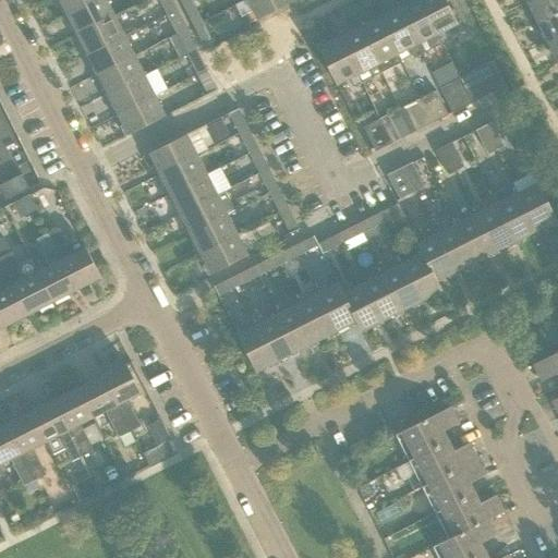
[(67,15),(97,0),(58,0),(62,9),(60,10),(64,17),(67,16),(67,15)]
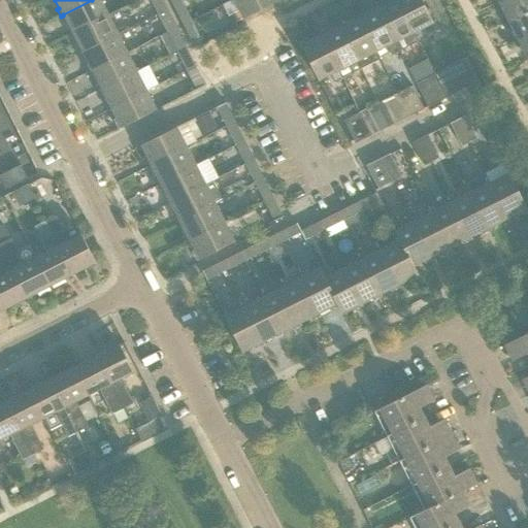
[(92,0),(63,14),(63,15),(69,27),(66,28),(70,35),(72,34),(72,33),(107,15),(99,0),(92,0)]
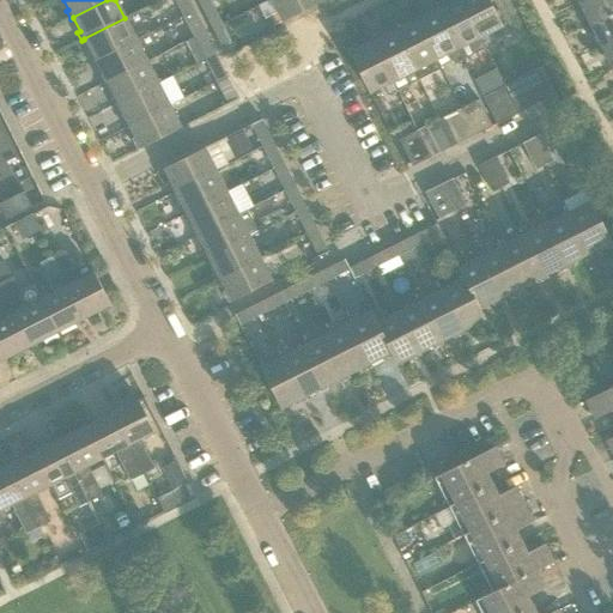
[(187,0),(174,0),(182,16),(193,10),(187,0)]
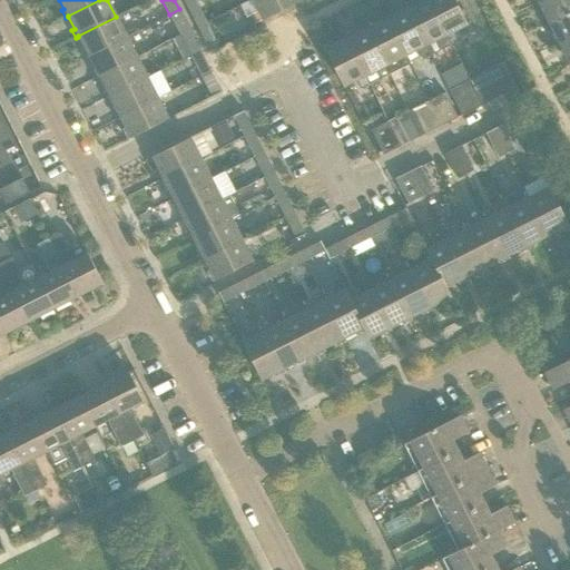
[(187,6),(197,26),(207,21),(197,0),(187,6)]
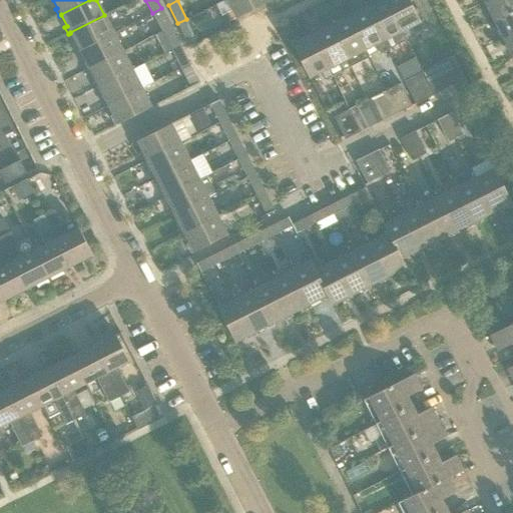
[(226,0),(232,10),(226,13),(230,20),(270,0),(269,0),(226,0)]
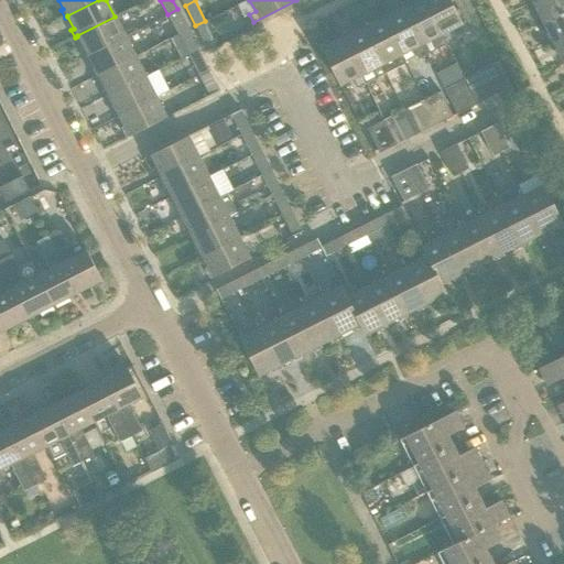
[(422,44),(427,54),(447,44),(442,34),(441,35),(423,0),(416,0),(409,4),(408,1),(400,6),(401,8),(402,8),(421,45),(422,44)]
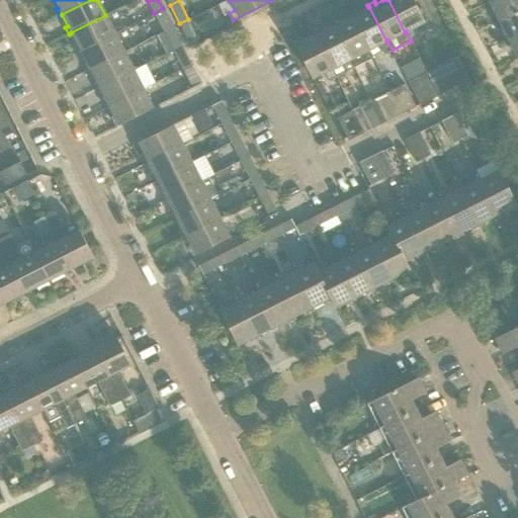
[(389,0),(405,32),(406,31),(424,22),(412,0),(389,0)]
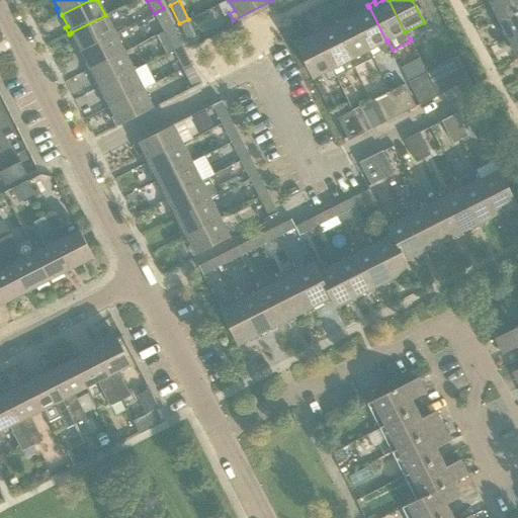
[(517,0),(496,0),(490,4),(489,3),(486,4),(487,11),(492,10),(498,21),(498,22),(517,11),(517,0)]
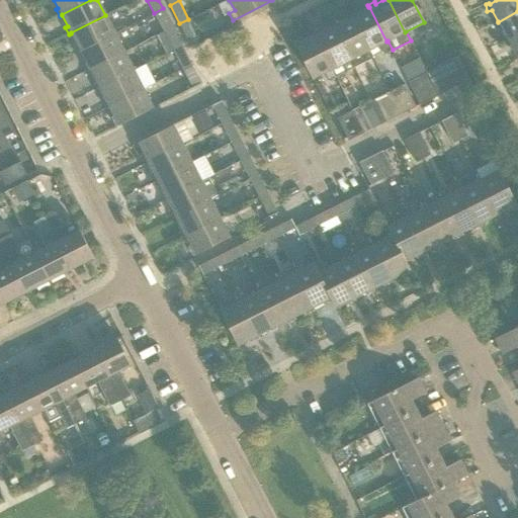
[(367,51),(369,51),(379,46),(383,55),(393,50),(387,40),(386,41),(369,7),(368,7),(357,13),(356,10),(349,14),(350,17),(351,16),(367,51)]
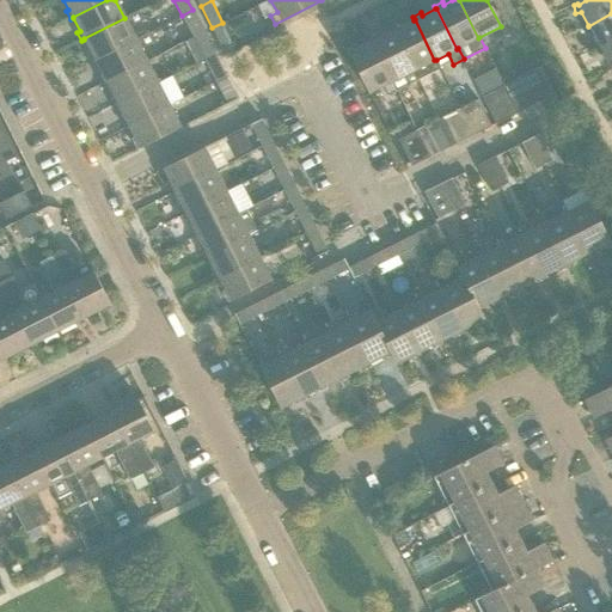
[(140,10),(124,18),(84,38),(84,40),(91,53),(87,54),(92,63),(96,61),(95,60),(136,41),(135,40),(129,28),(145,19),(140,10)]
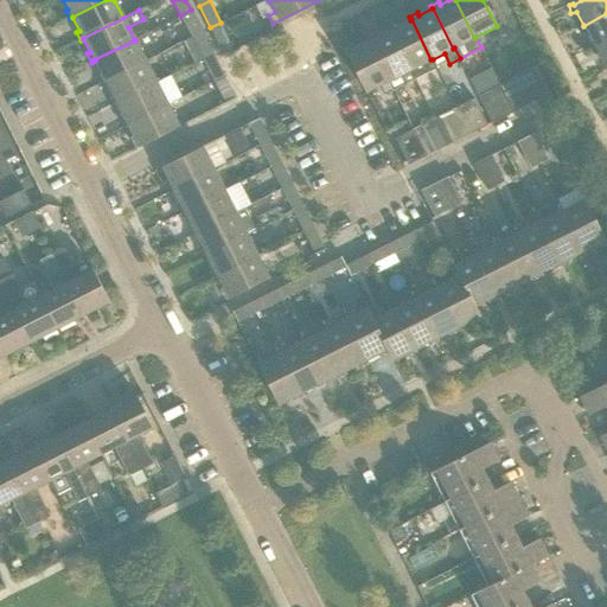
[(180,16),(191,38),(203,32),(191,10),(180,16)]
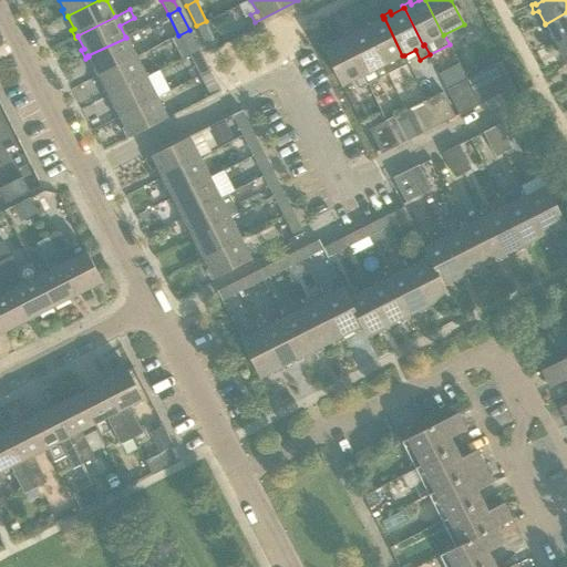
[(566,12),(545,24),(545,23),(542,26),(544,33),(549,32),(555,43),(556,44),(566,38),(566,12)]
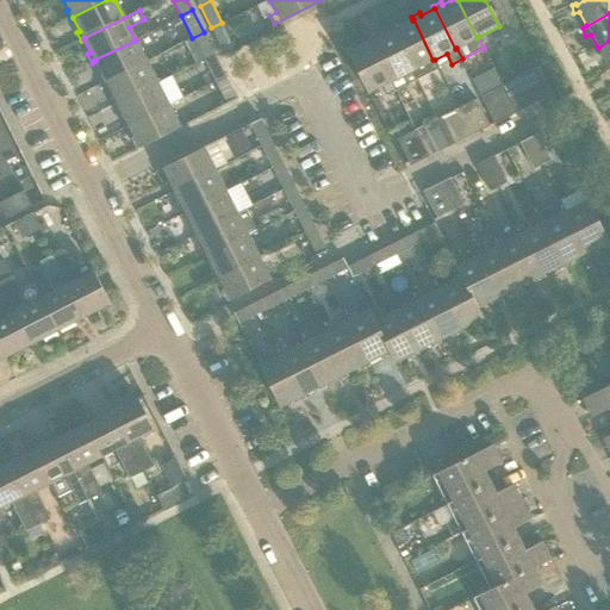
[(391,30),(416,80),(439,68),(435,60),(433,60),(414,19),(412,20),(399,27),(397,24),(388,27),(390,30),(391,30)]
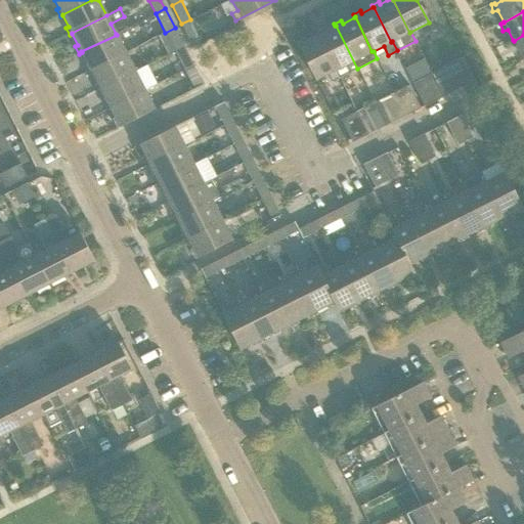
[(190,19),(181,24),(191,43),(201,38),(190,19)]
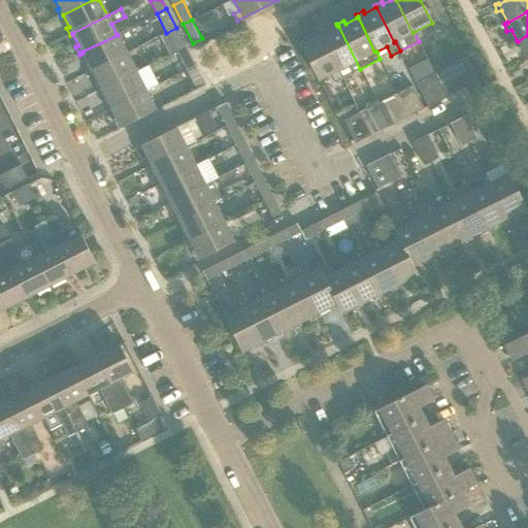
[(338,26),(337,26),(326,32),(325,30),(318,33),(319,36),(320,36),(340,79),(360,69),(338,26)]
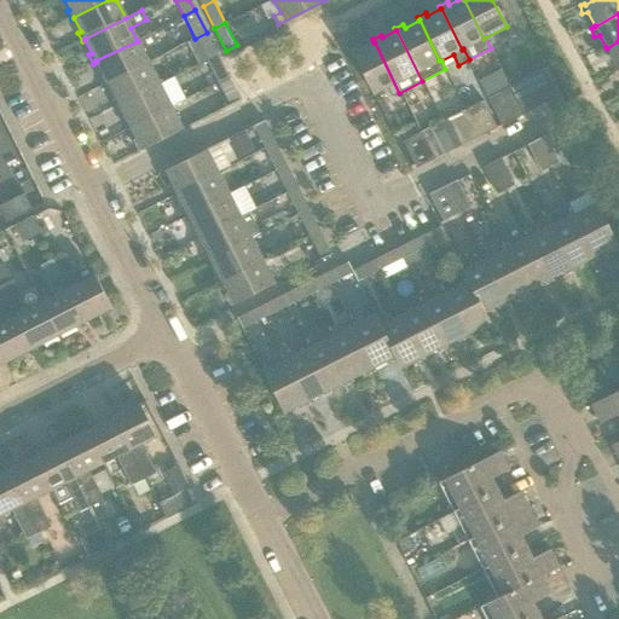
[(96,61),(97,62),(103,75),(100,77),(104,86),(108,85),(106,82),(149,63),(143,51),(158,42),(152,32),(137,40),(138,41),(96,61)]
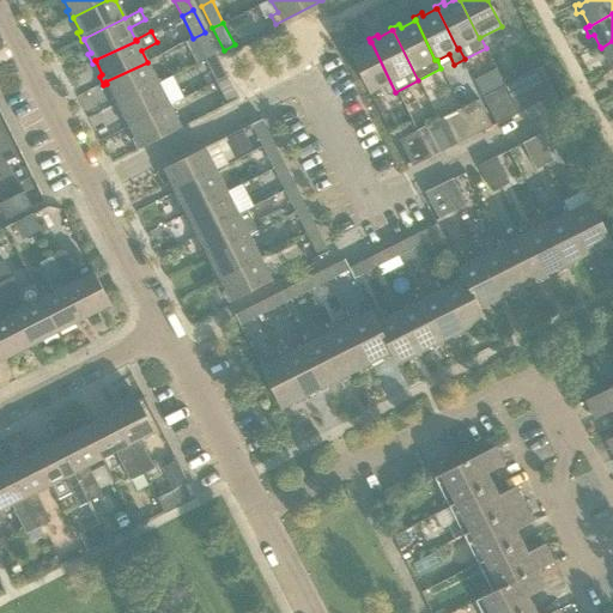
[(193,38),(205,60),(216,55),(205,32),(193,38)]
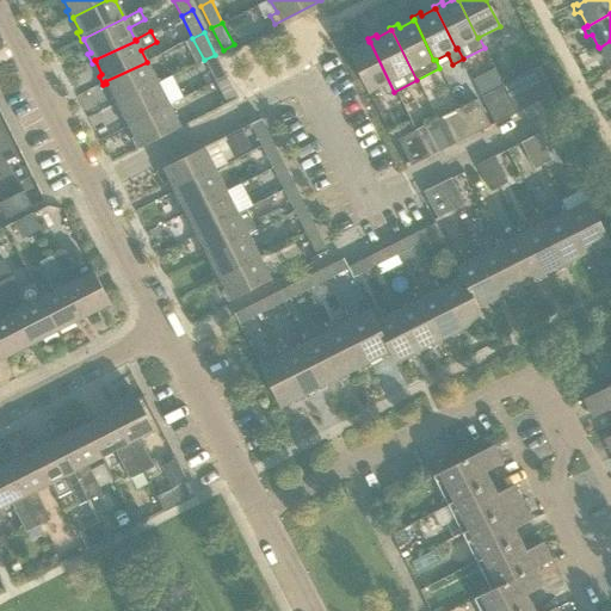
[(610,41),(599,48),(598,47),(596,48),(598,57),(603,56),(610,71),(610,69),(610,41)]
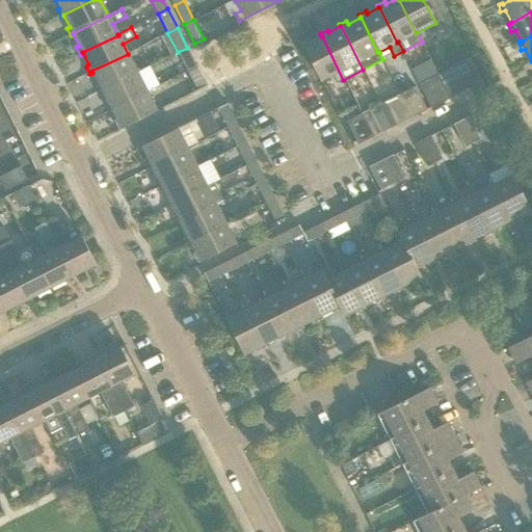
[(322,36),(321,36),(310,43),(308,40),(300,44),(320,81),(334,75),(337,82),(343,80),(322,36)]
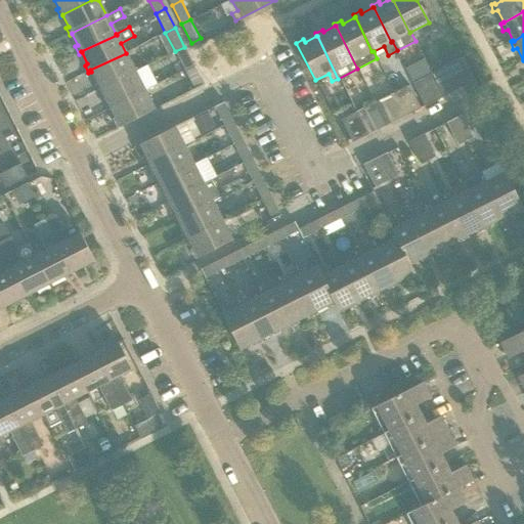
[(184,47),(175,51),(184,71),(193,66),(184,47)]
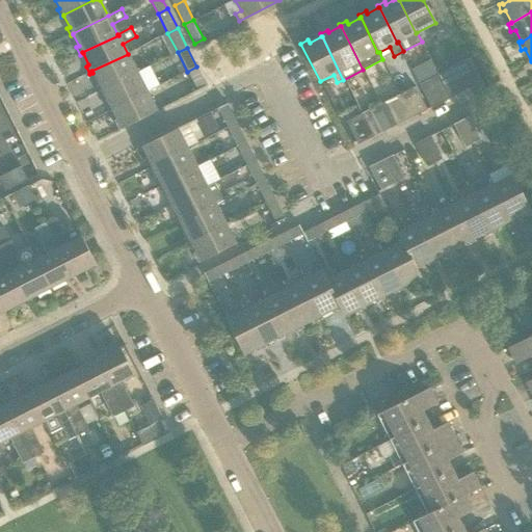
[(91,71),(92,73),(99,84),(96,85),(99,92),(102,91),(102,90),(137,74),(128,54),(91,71)]
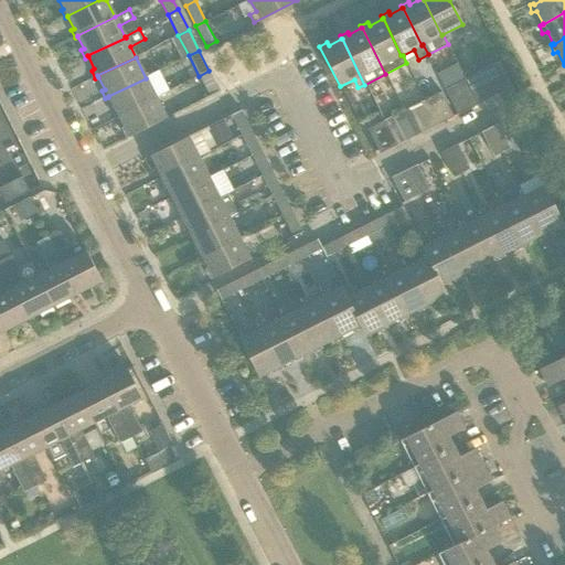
[(465,81),(477,105),(484,100),(499,93),(501,98),(515,91),(501,62),(487,68),(465,81)]
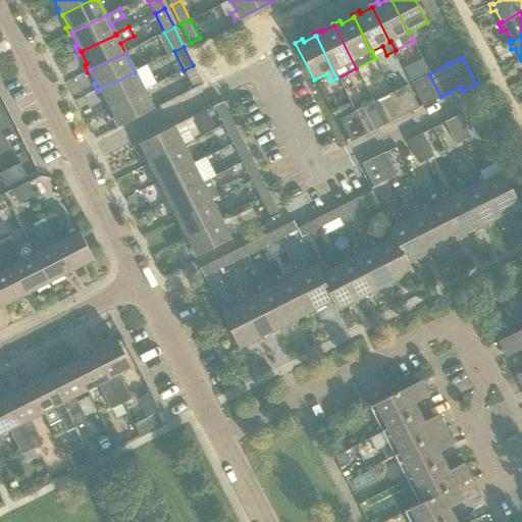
[(193,65),(184,70),(194,89),(203,85),(193,65)]
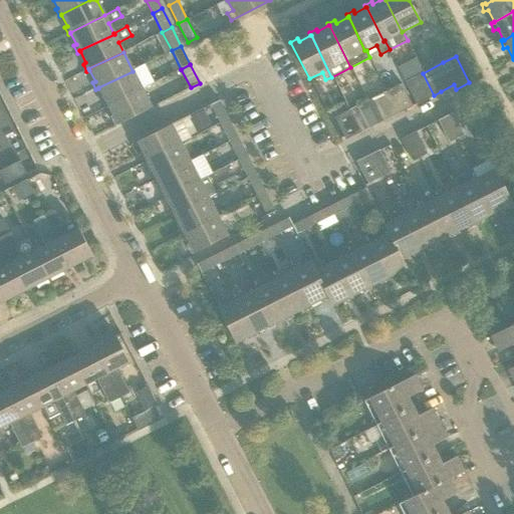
[(107,106),(143,89),(133,71),(98,87),(98,88),(104,99),(101,101),(105,108),(107,107),(107,106)]
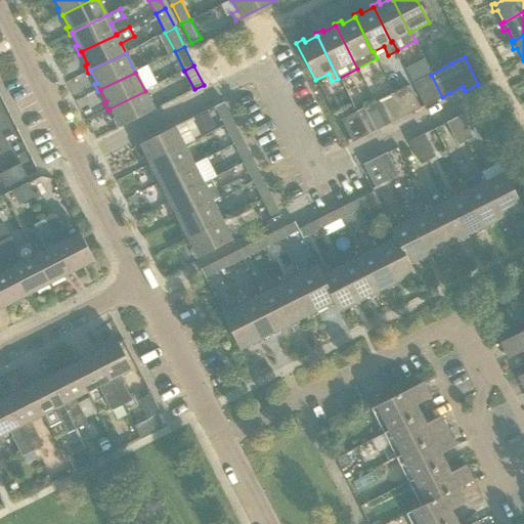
[(431,75),(413,83),(425,105),(442,97),(431,75)]
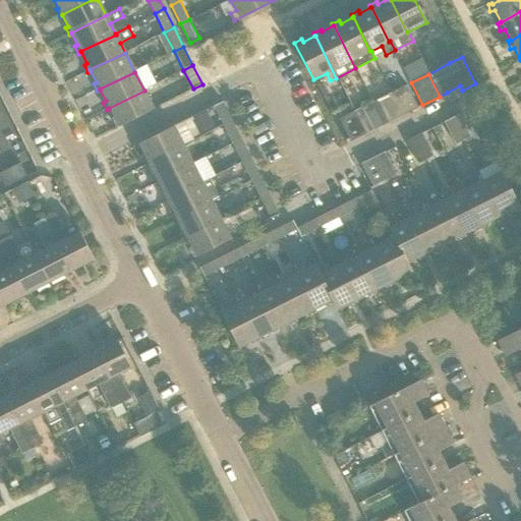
[(391,93),(402,115),(418,107),(407,84),(399,89),(391,93)]
